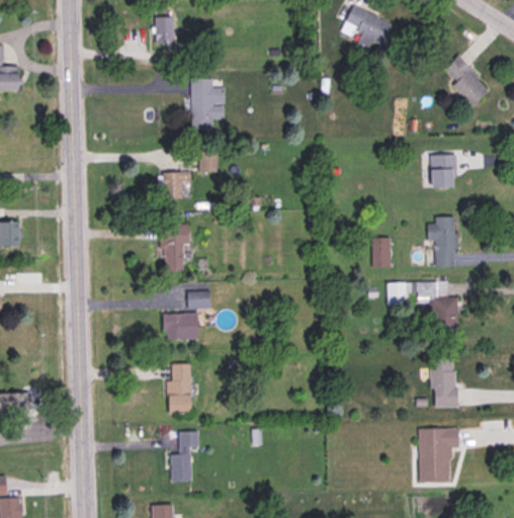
[(393,21),(353,6),(346,26),(362,31),(358,45),(381,53),(393,21)]
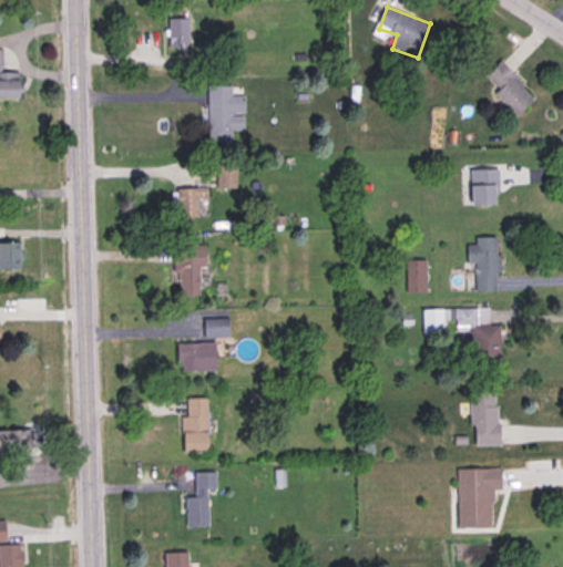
[(191,19),(172,19),(172,48),(191,48),(191,19)]
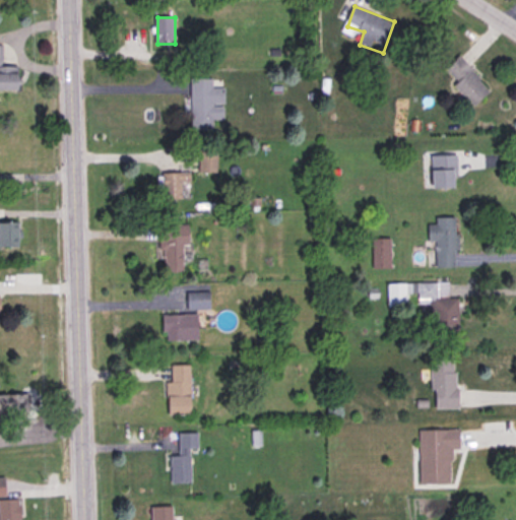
[(20,66),(4,66),(4,45),(0,45),(0,92),(20,92),(20,66)]
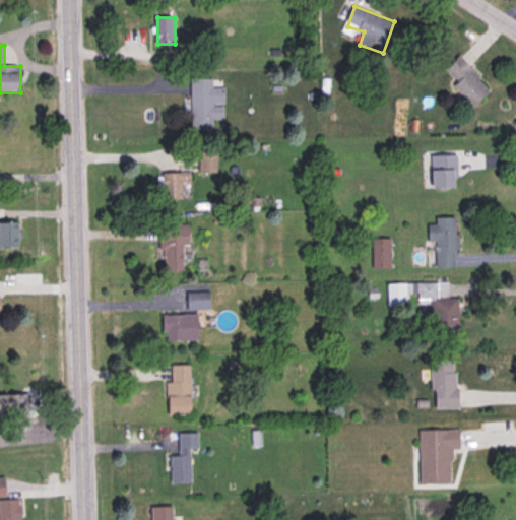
[(492,88),(460,57),(448,69),(460,82),(456,86),(475,106),(492,88)]
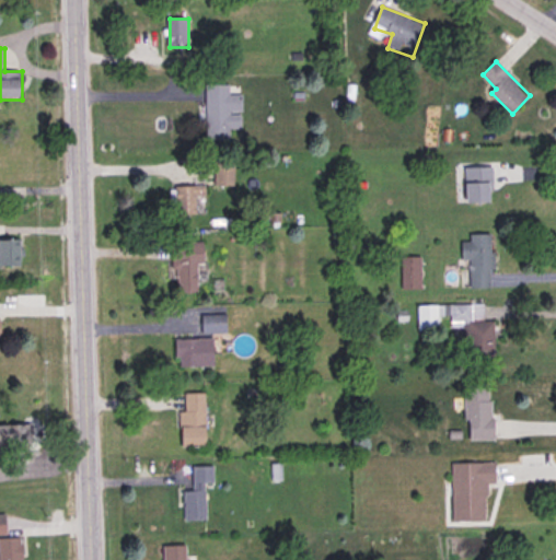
[(231,85),(207,85),(207,141),(233,142),(234,113),(243,113),(243,95),(231,95),(231,85)]
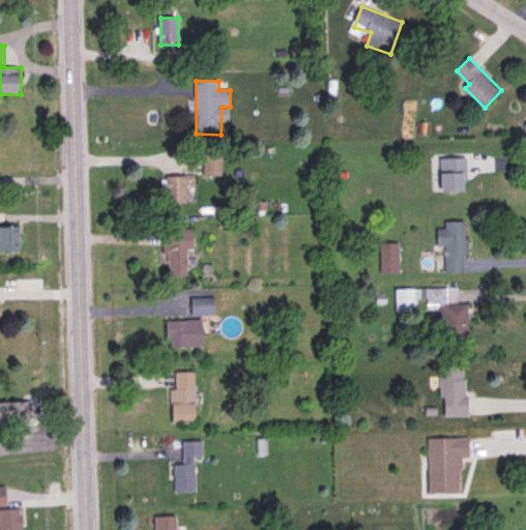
[(441,192),(467,192),(467,159),(441,159),(441,192)]
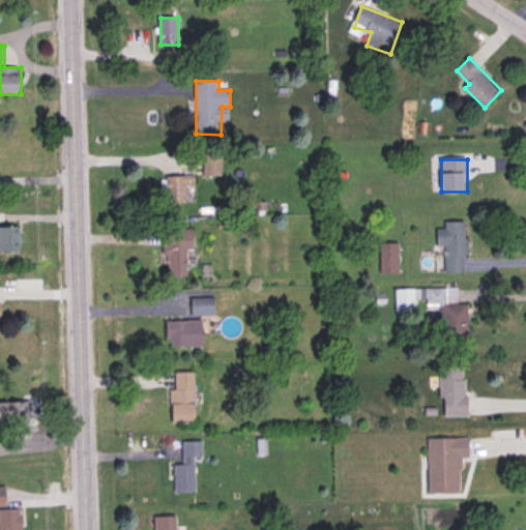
[(168,203),(195,203),(195,175),(168,175),(168,203)]
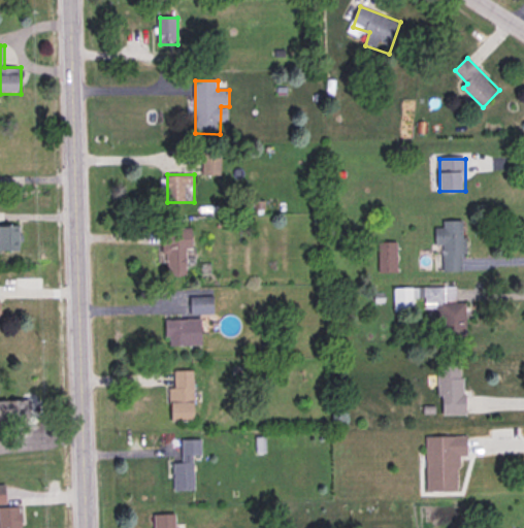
[(445,244),(445,271),(465,271),(465,221),(445,221),(445,229),(436,229),(436,244),(445,244)]
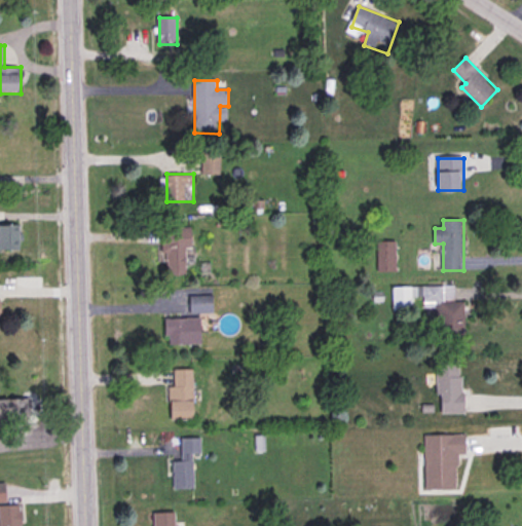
[(0,249),(21,249),(21,225),(0,225),(0,249)]
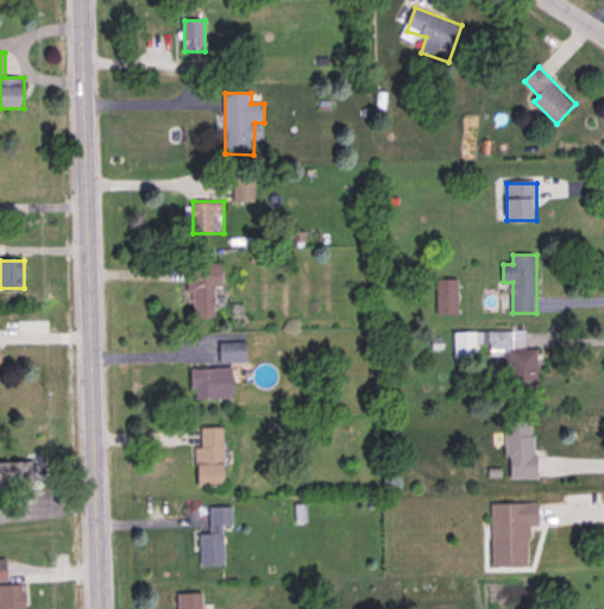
[(196,319),(216,319),(216,286),(224,286),(224,264),(188,264),(188,295),(196,295),(196,319)]
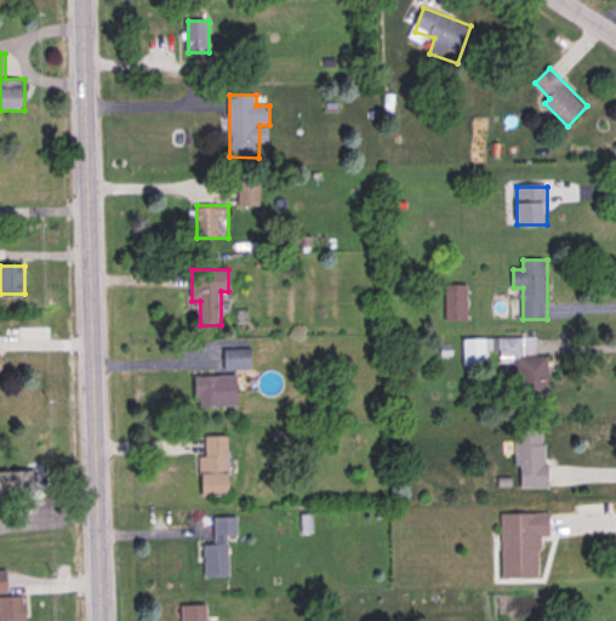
[(467,286),(448,286),(448,322),(467,322),(467,286)]
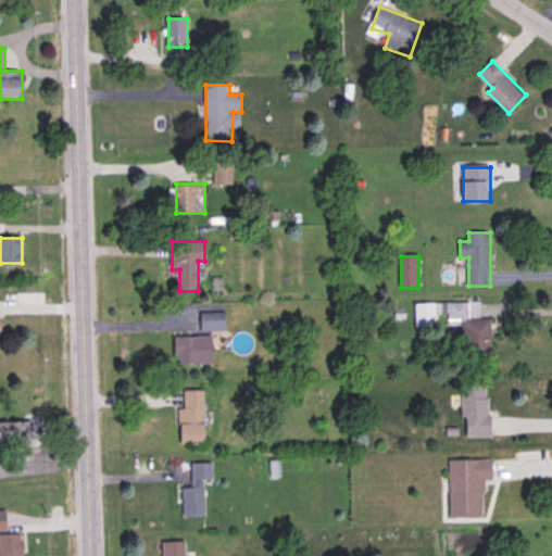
[(492,319),(481,319),(481,302),(416,303),(416,324),(466,323),(466,354),(492,353),(492,319)]
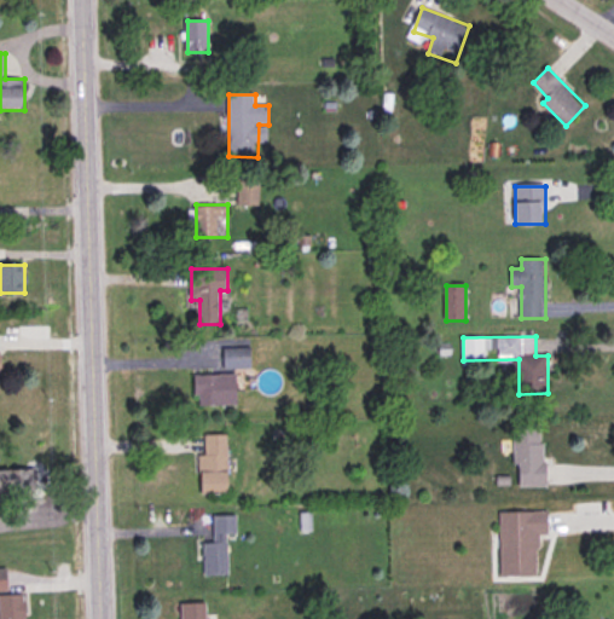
[(225,348),(225,368),(250,368),(250,348),(225,348)]
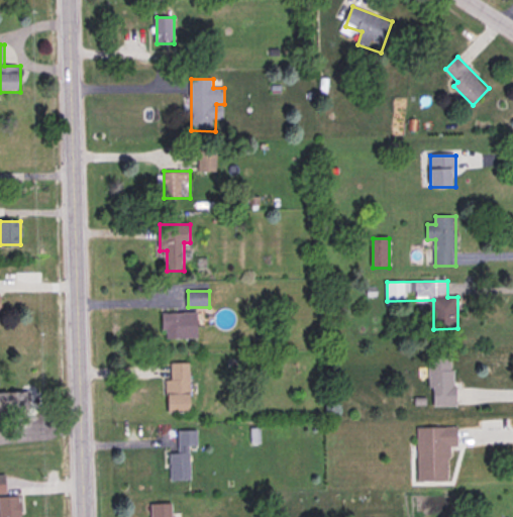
[(164,313),(165,339),(199,338),(198,313),(164,313)]
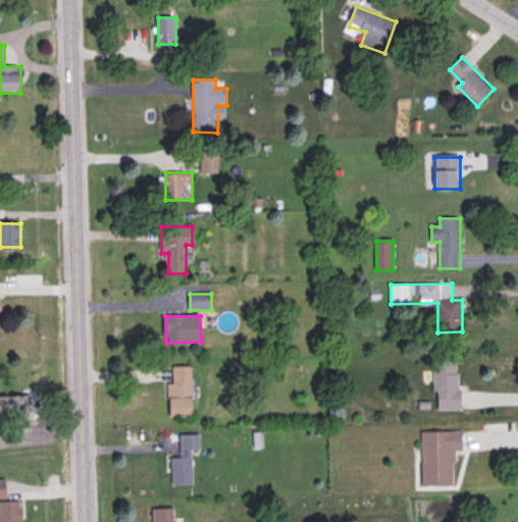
[(460,411),(459,357),(434,358),(435,411),(460,411)]
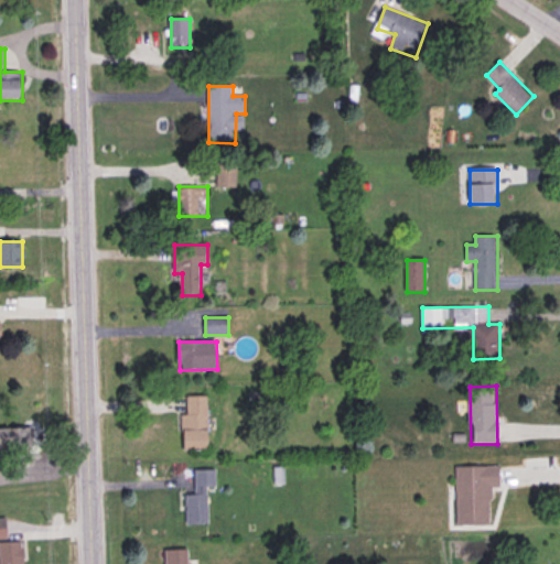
[(208,396),(184,396),(184,451),(208,451),(208,396)]
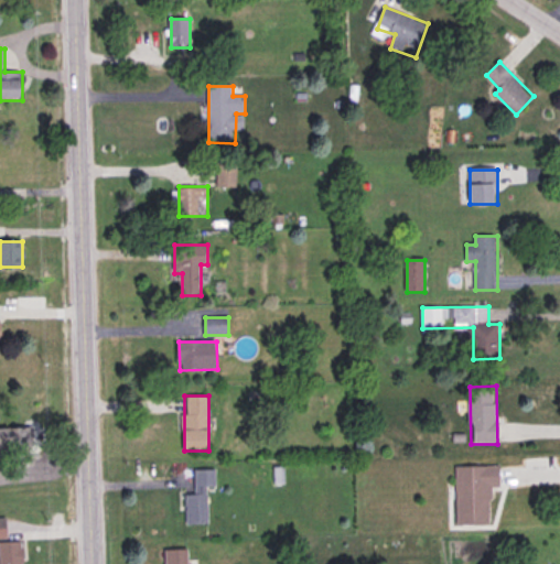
[(0,449),(33,449),(33,429),(0,429),(0,449)]
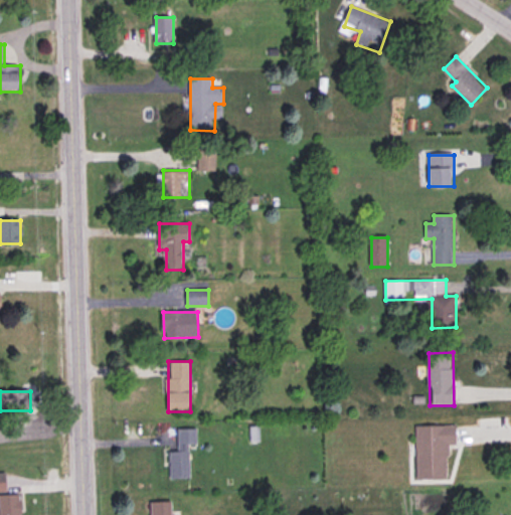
[(416,425),(416,479),(448,479),(448,446),(457,446),(457,425),(416,425)]
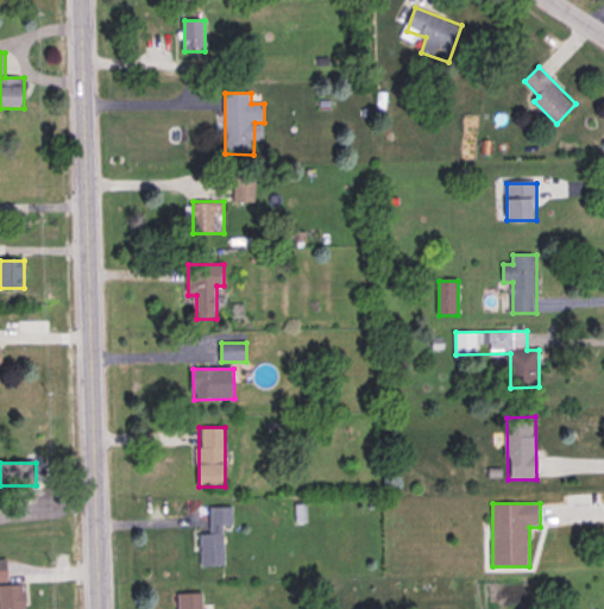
[(212,534),(201,534),(203,566),(227,565),(225,529),(234,529),(233,507),(211,508),(212,534)]
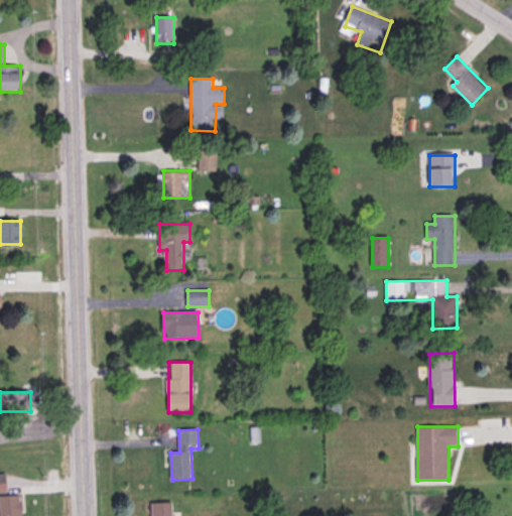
[(21,515),(21,496),(1,496),(1,515),(21,515)]
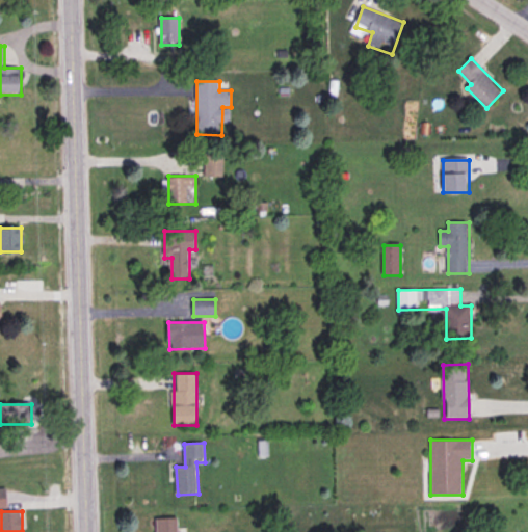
[(178,531),(178,519),(156,519),(156,531),(178,531)]
